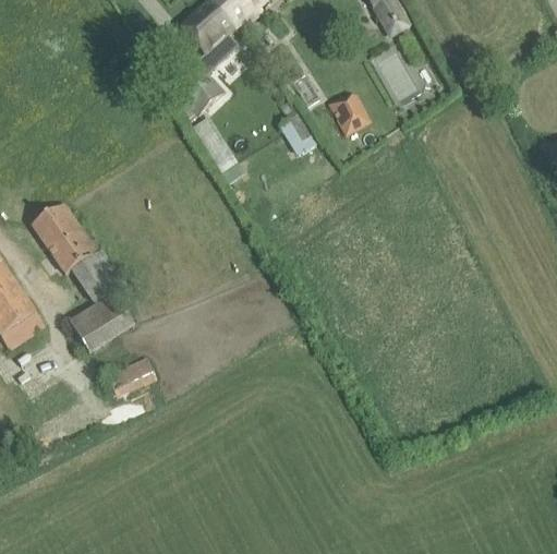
[(237,27),(212,0),(182,26),(207,55),(237,27)]
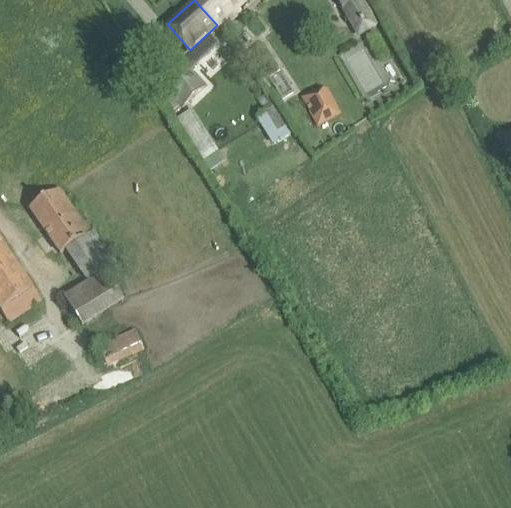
[(194,0),(217,25),(245,0),(194,0)]
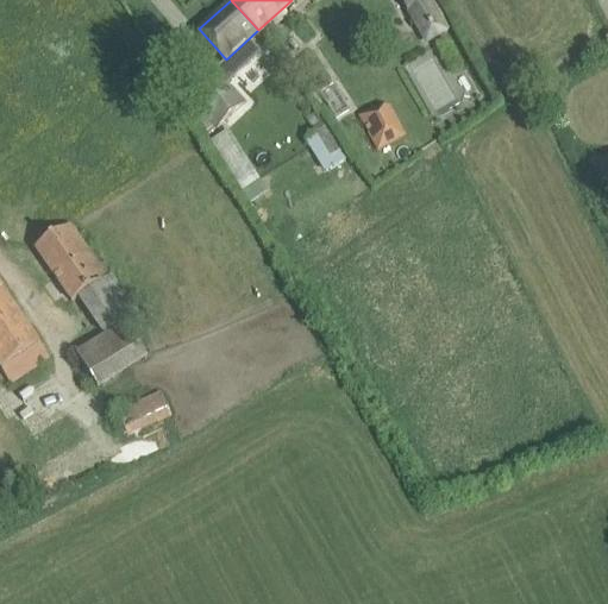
[(401,0),(426,41),(453,25),(438,0),(401,0)]
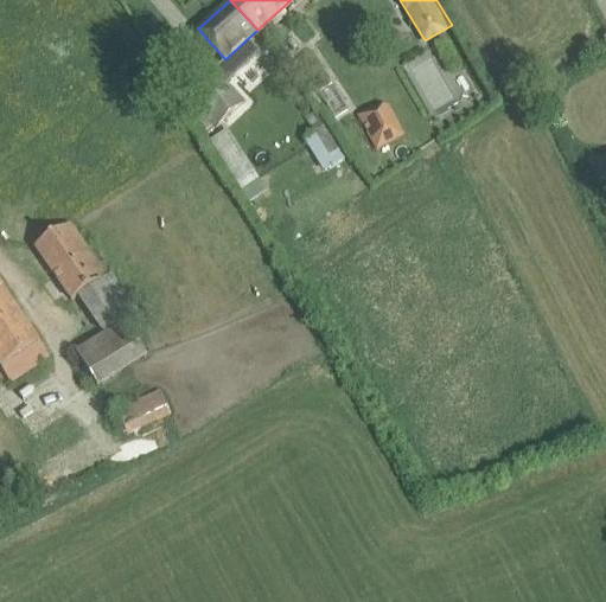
[(187,93),(217,125),(243,100),(214,68),(187,93)]
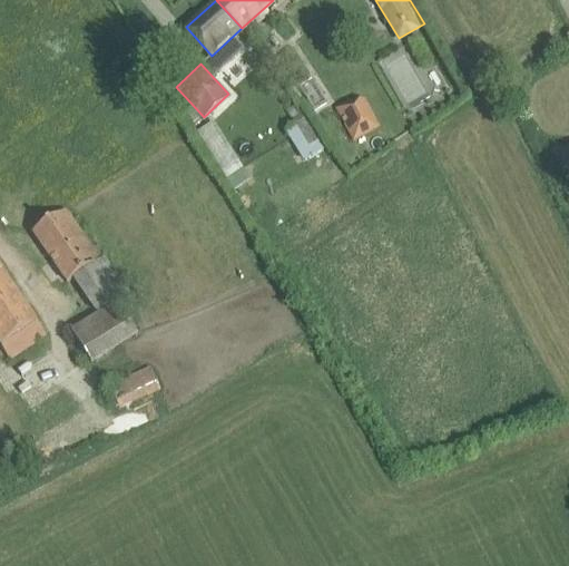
[(336,104),(354,137),(380,124),(363,93),(352,98),(351,97),(336,104)]
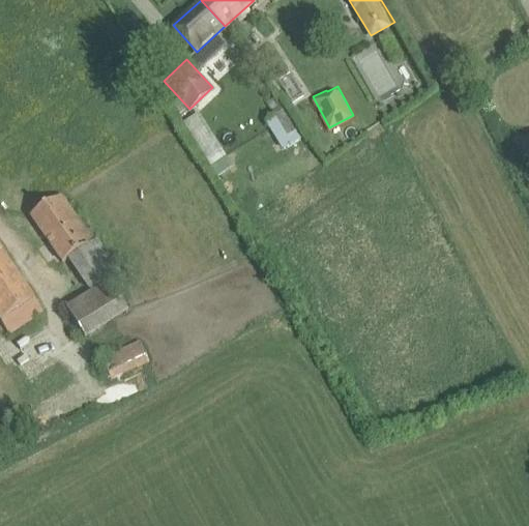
[(298,127),(286,107),(274,114),(287,135),(288,134),(293,143),(303,136),(298,127)]
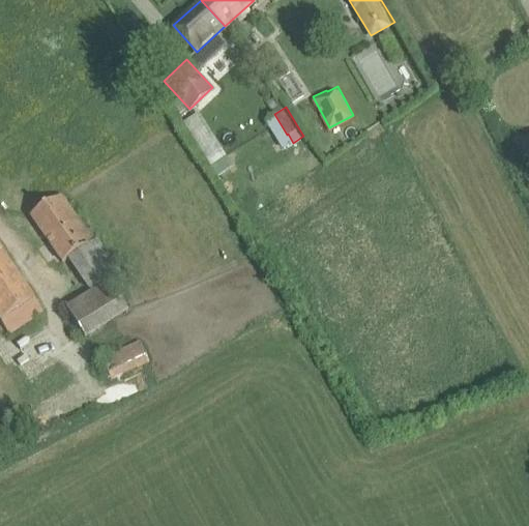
[(68,259),(89,289),(119,268),(97,237),(91,240),(72,210),(61,194),(32,213),(43,231),(63,262),(68,259)]
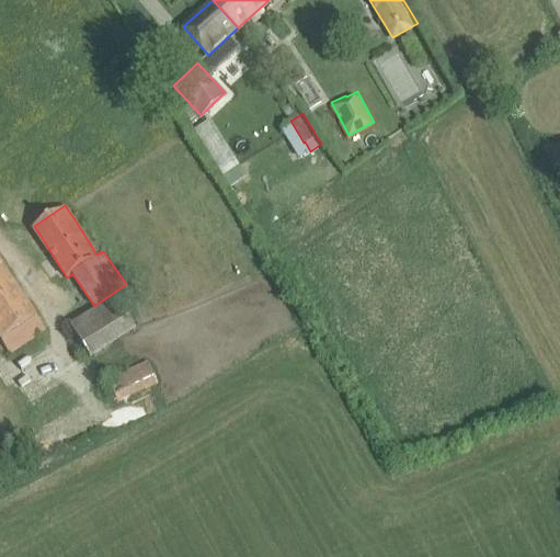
[(0,337),(10,352),(45,328),(11,279),(0,262),(0,337)]
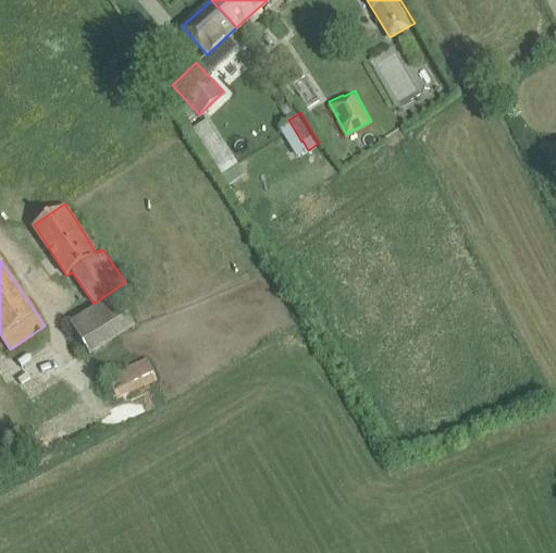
[(107,376),(118,397),(157,379),(147,357),(107,376)]
